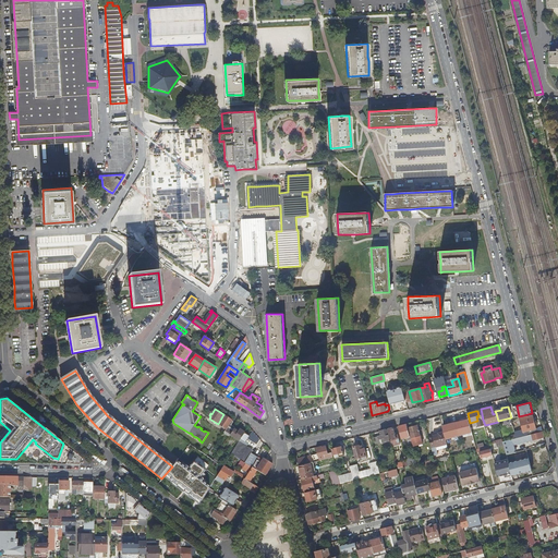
[(232,420),(223,414),(218,424),(227,429),(225,433),(229,436),(230,435),(232,431),(234,428),(235,427),(231,425),(233,422),(232,421),(232,420)]
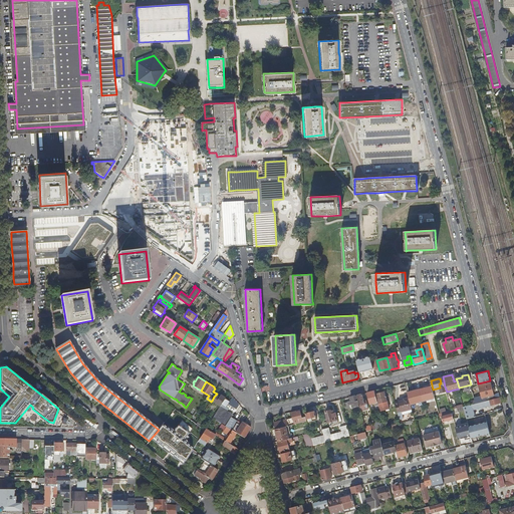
[(491,382),(486,383),(486,381),(478,383),(481,396),(474,398),(475,401),(472,402),(472,405),(479,403),(500,398),(499,393),(494,395),(491,382)]
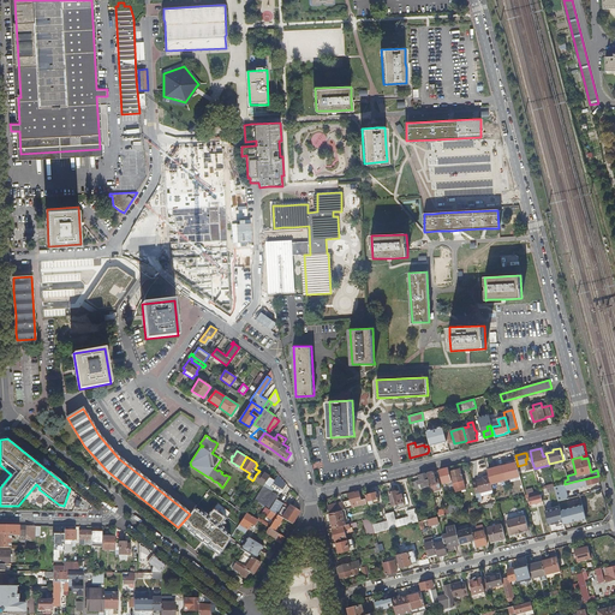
[(494,472),(489,473),(489,477),(493,487),(507,483),(502,466),(494,469),(494,472)]
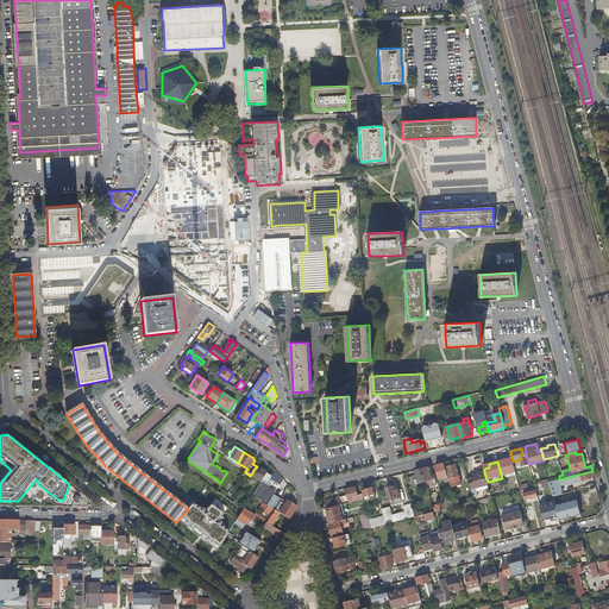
[(449,479),(444,463),(441,464),(435,465),(439,478),(444,477),(445,481),(449,479)]
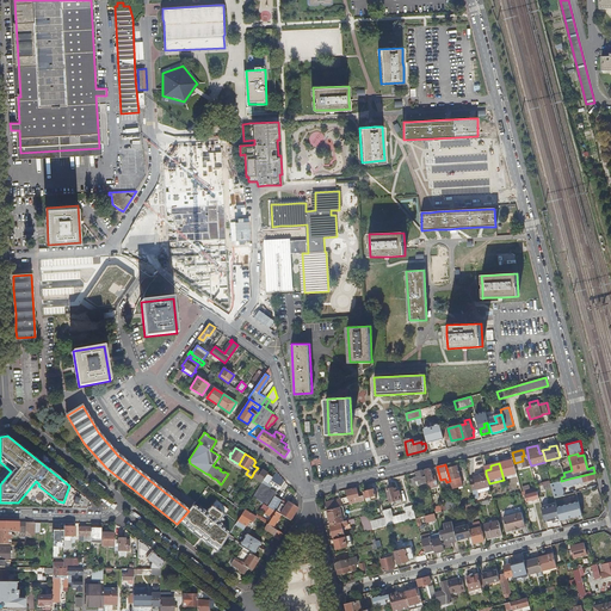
[(458,486),(463,485),(457,466),(448,468),(454,487),(458,486)]
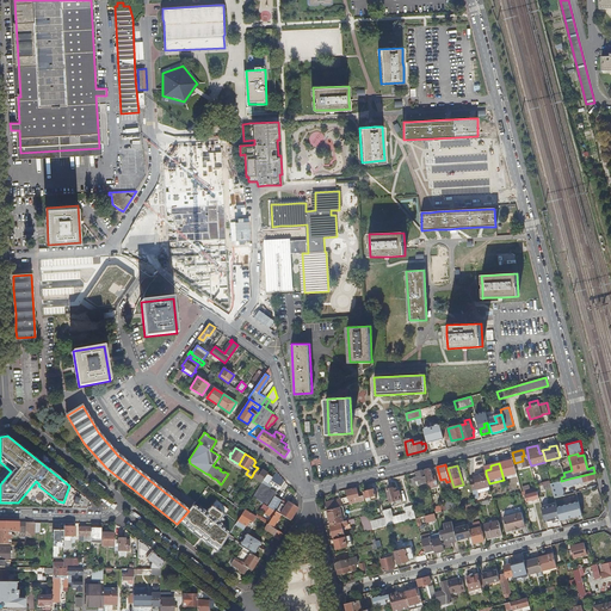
[(518,477),(520,487),(525,486),(520,469),(519,469),(518,466),(516,466),(516,468),(518,477)]
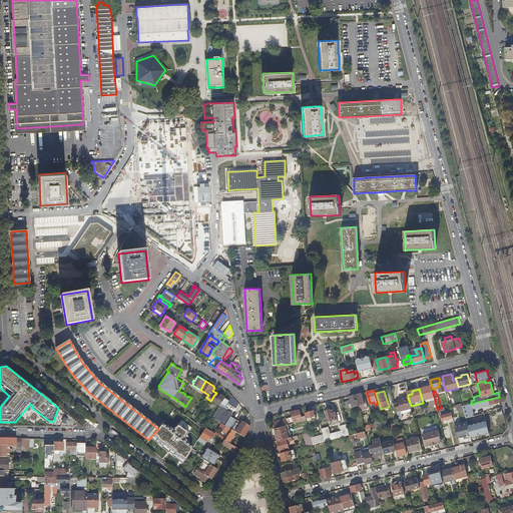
[(360,405),(361,407),(362,407),(363,410),(368,408),(366,399),(364,400),(362,393),(357,394),(360,405)]
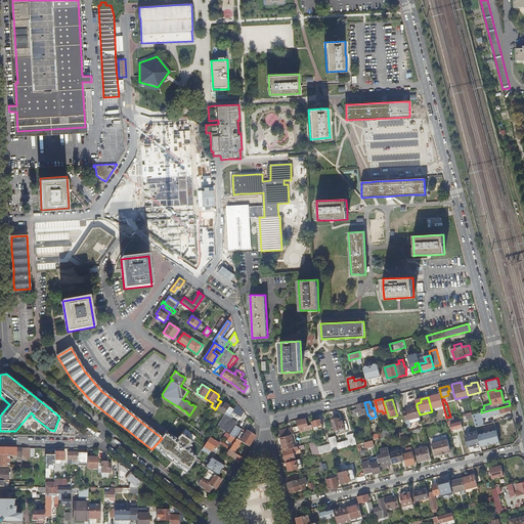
[(226,411),(229,407),(229,406),(225,403),(223,405),(220,402),(218,404),(216,408),(224,415),(226,411)]
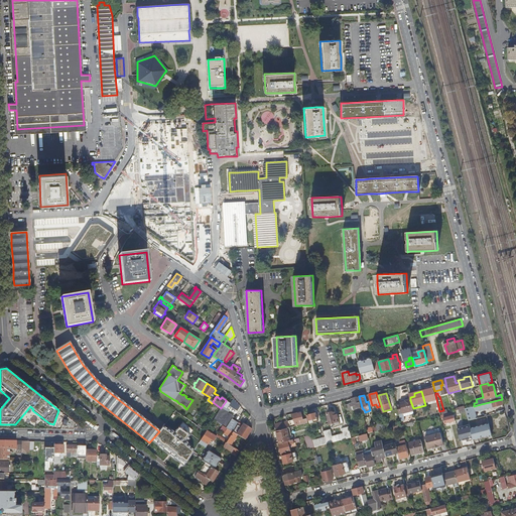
[(355,409),(362,407),(359,396),(354,398),(352,398),(353,402),(351,403),(347,404),(348,410),(352,409),(351,406),(354,406),(355,409)]
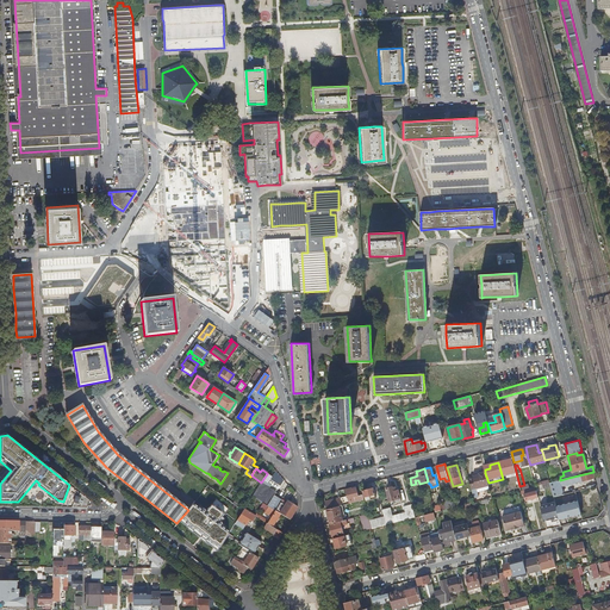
[(592,478),(595,477),(593,472),(568,478),(570,483),(571,483),(573,481),(573,484),(592,479),(592,478)]
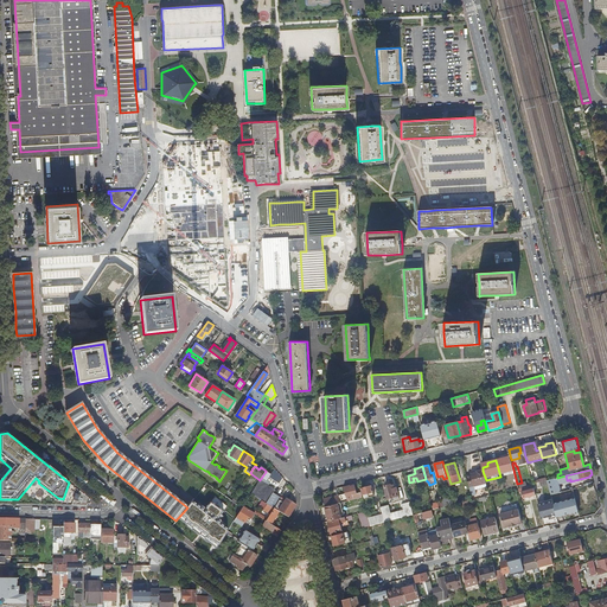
[(475,490),(487,486),(486,480),(483,471),(478,472),(477,472),(478,473),(472,474),(471,474),(471,475),(466,477),(472,496),(477,494),(475,490)]
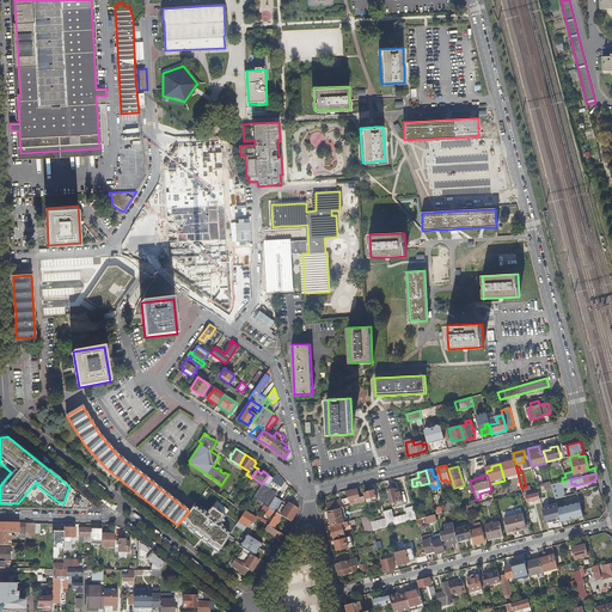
[(264,481),(262,484),(254,497),(270,508),(276,512),(283,502),(275,497),(277,494),(270,489),(273,487),(269,484),(264,481)]
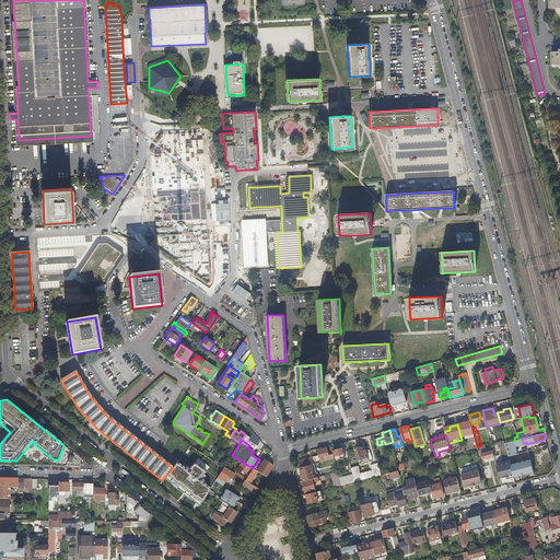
[(509,456),(517,454),(513,441),(504,443),(505,447),(509,456)]
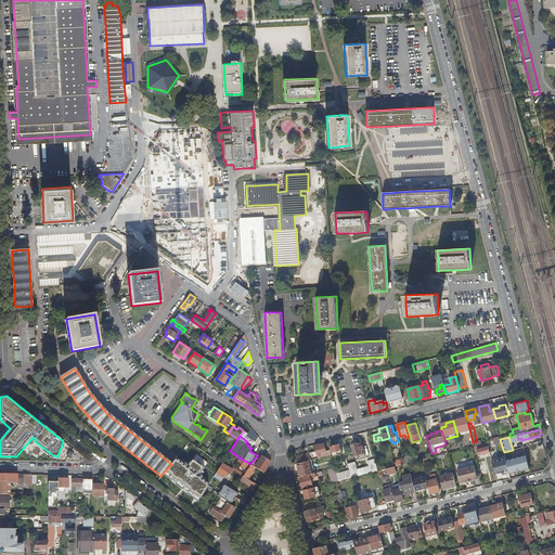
[(319,443),(314,444),(317,452),(311,454),(312,460),(318,457),(324,456),(332,454),(331,450),(326,451),(324,442),(321,443),(319,443)]
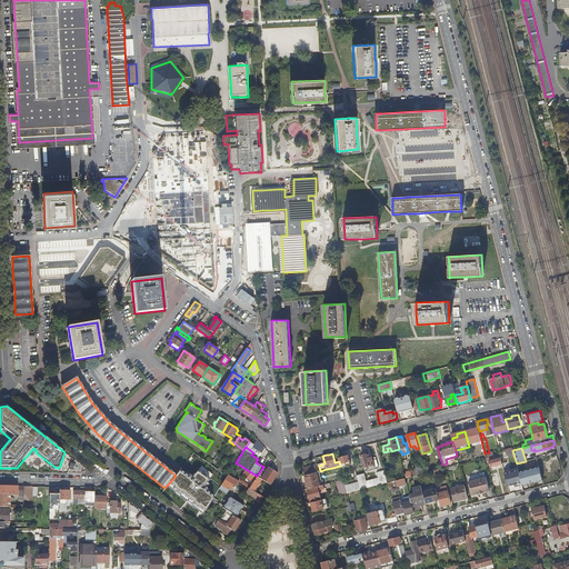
[(375,468),(372,457),(370,458),(370,455),(367,456),(367,455),(361,456),(365,468),(370,466),(370,469),(375,468)]
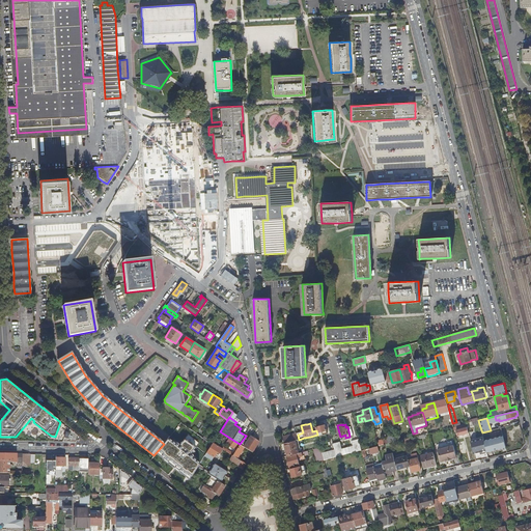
[(453,427),(454,429),(456,428),(458,436),(469,432),(467,427),(466,424),(453,427)]
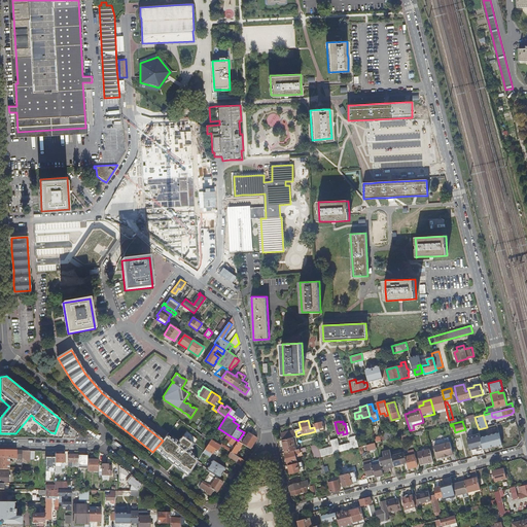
[(325,430),(323,422),(314,424),(316,432),(325,430)]
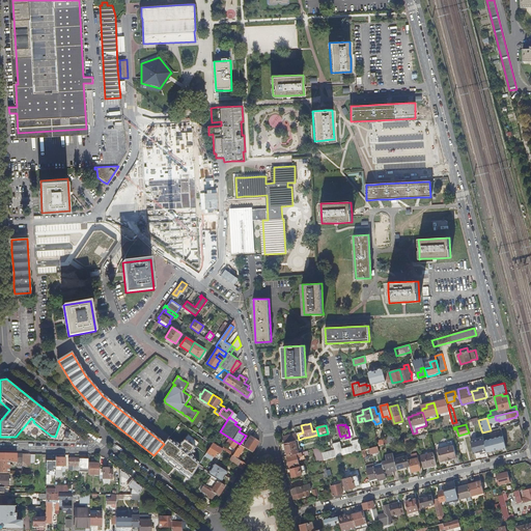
[(503,438),(506,447),(509,446),(513,445),(509,430),(513,429),(511,425),(501,427),(503,438)]
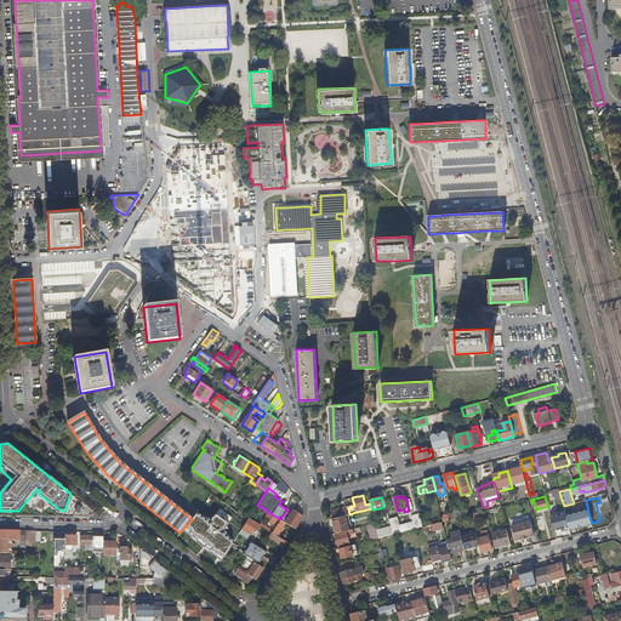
[(199,511),(198,512),(209,522),(210,520),(216,514),(224,503),(222,502),(220,500),(214,508),(205,502),(199,511)]
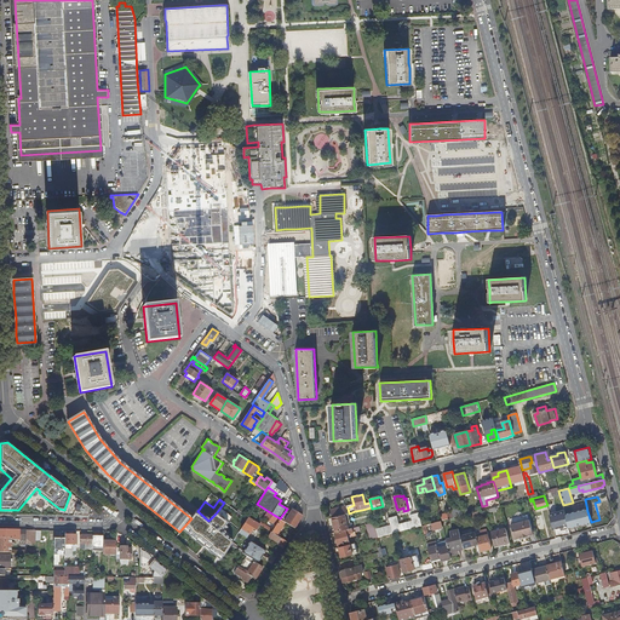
[(223,518),(228,522),(229,521),(235,510),(224,503),(216,514),(220,517),(223,518)]
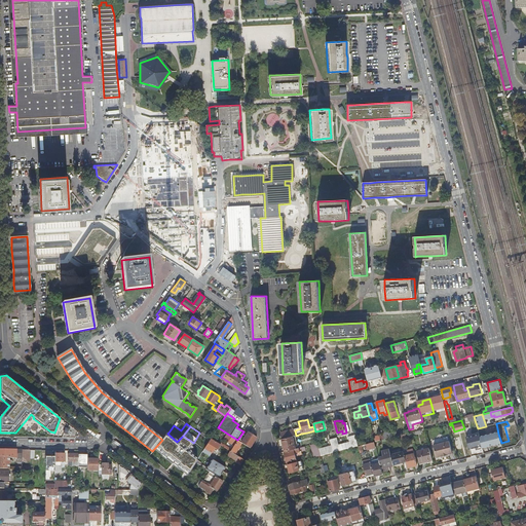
[(283,439),(296,436),(295,430),(294,428),(280,431),(283,439)]
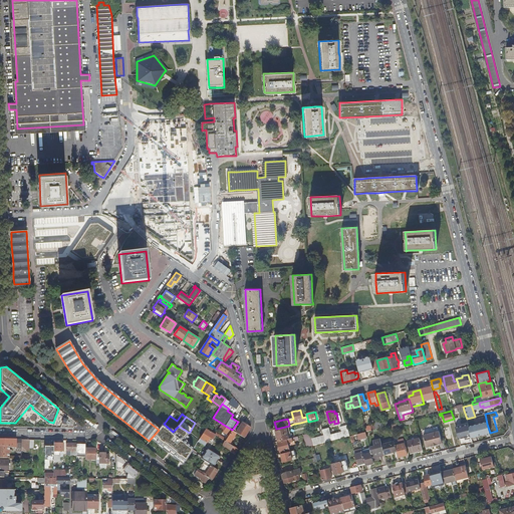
[(383,424),(382,419),(380,419),(381,422),(374,423),(374,425),(375,430),(377,429),(378,429),(384,427),(383,424)]
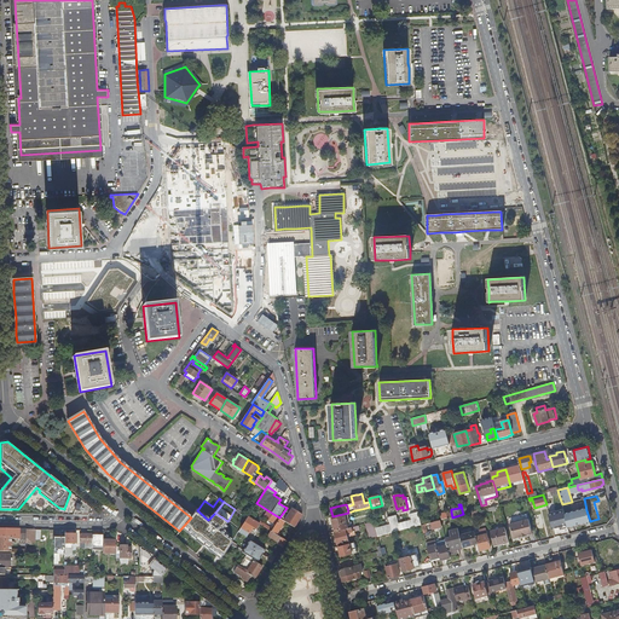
[(285,521),(294,527),(298,522),(302,514),(293,508),(289,513),(288,512),(284,515),(287,516),(284,521),(285,521)]
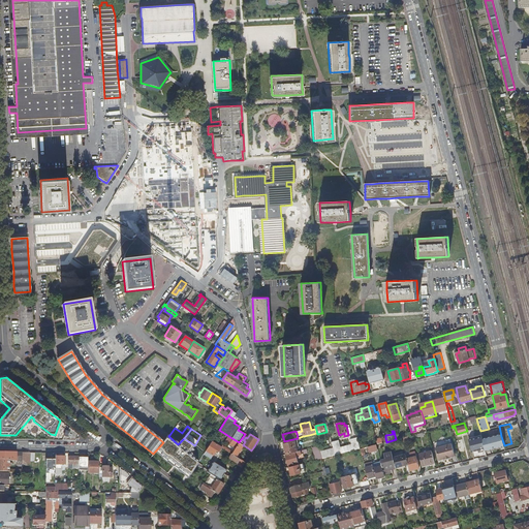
[(200,435),(195,444),(199,447),(201,447),(206,450),(211,442),(206,439),(203,436),(200,435)]
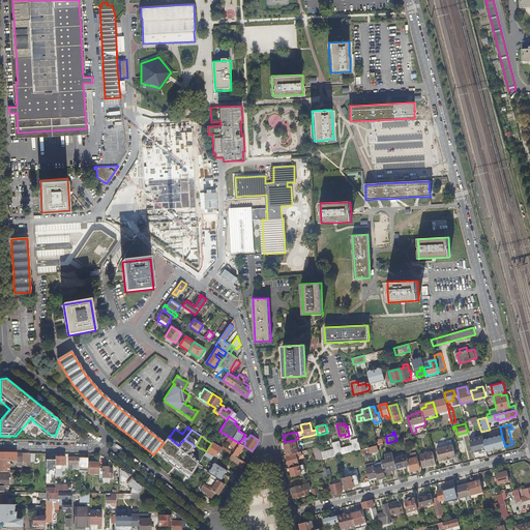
[(469,439),(473,452),(486,449),(483,442),(482,436),(469,439)]
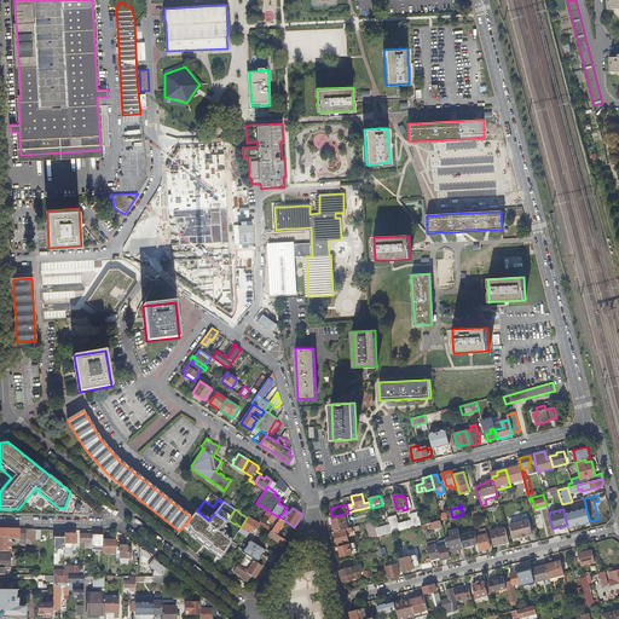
[(590,521),(586,510),(565,516),(567,525),(568,527),(590,522),(590,521)]
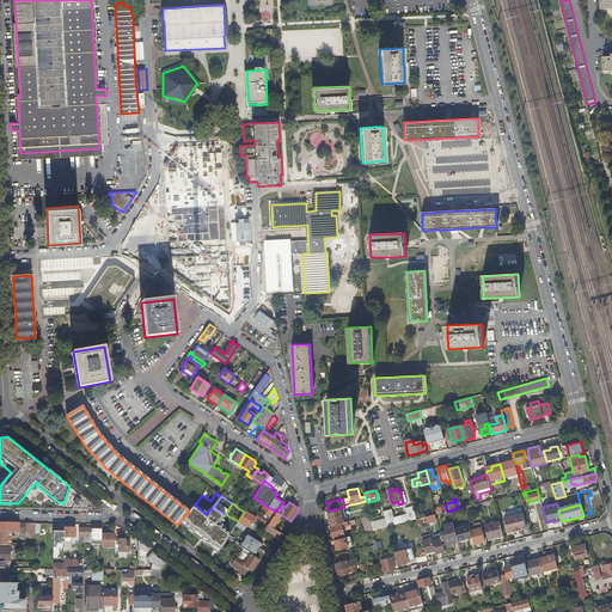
[(386,519),(389,526),(391,526),(417,519),(414,506),(405,508),(408,514),(395,518),(392,509),(384,512),(386,519)]
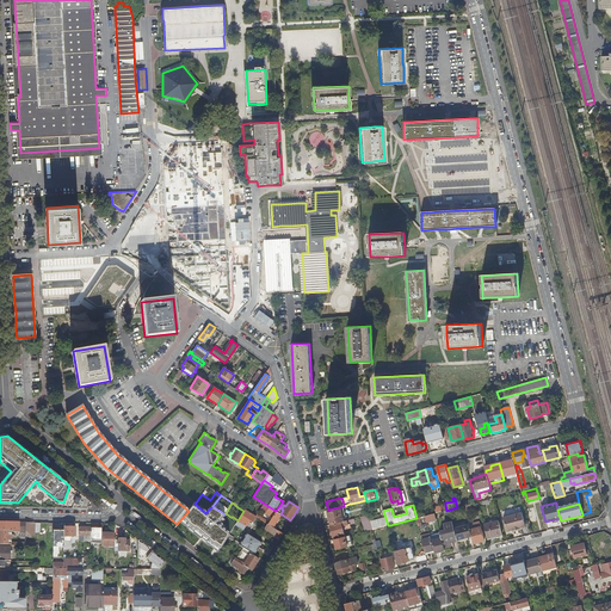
[(332,524),(344,522),(344,518),(347,517),(347,514),(346,516),(344,506),(328,510),(332,524)]
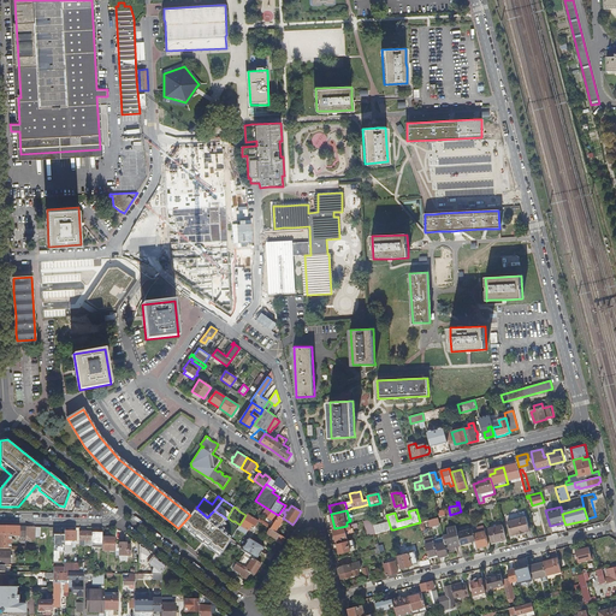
[(262,523),(265,525),(276,532),(284,519),(283,519),(278,515),(272,511),(267,517),(274,522),(272,527),(264,522),(262,523)]
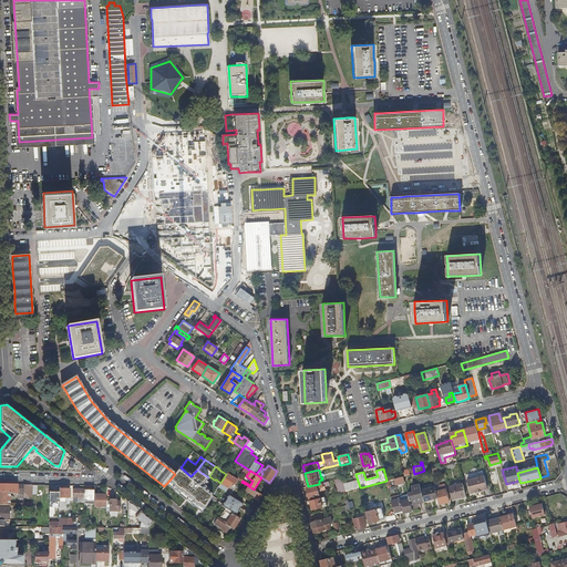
[(226,474),(220,483),(218,487),(226,492),(232,483),(234,484),(237,480),(227,473),(226,474)]
